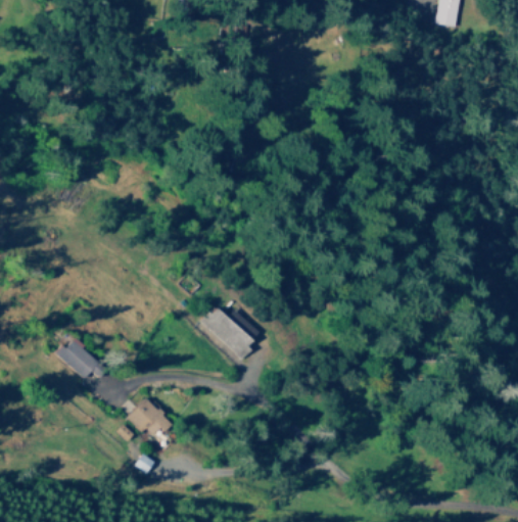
[(438,0),(434,24),(456,27),(460,0),(438,0)]
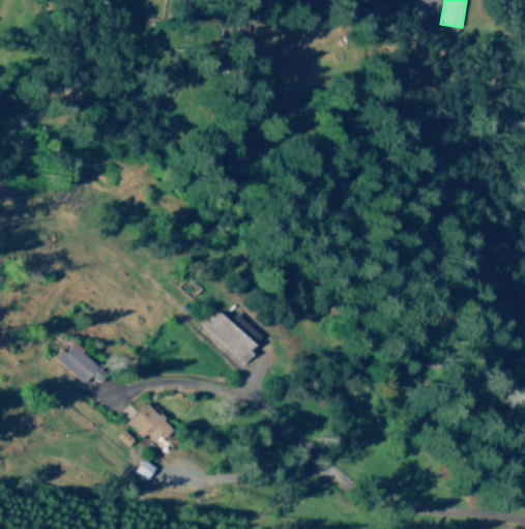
[(237,314),(231,321),(220,311),(204,327),(243,362),(265,339),(237,314)]
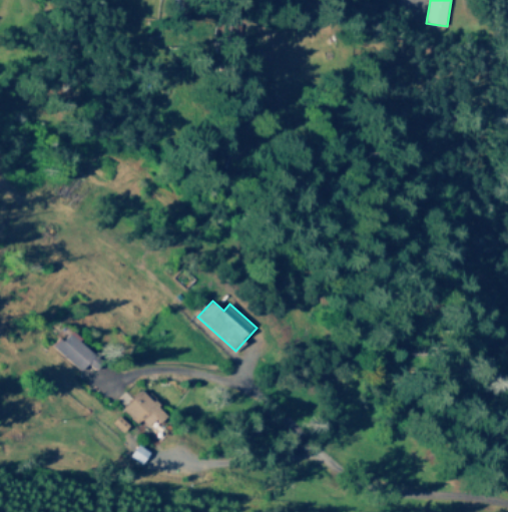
[(52,348),(106,393),(120,376),(70,333),(64,341),(60,338),(52,348)]
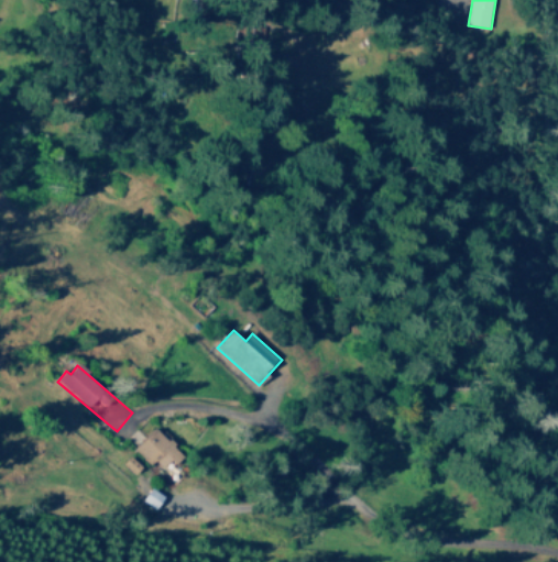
[(164,469),(171,461),(178,467),(187,459),(155,429),(134,450),(151,465),(155,460),(164,469)]
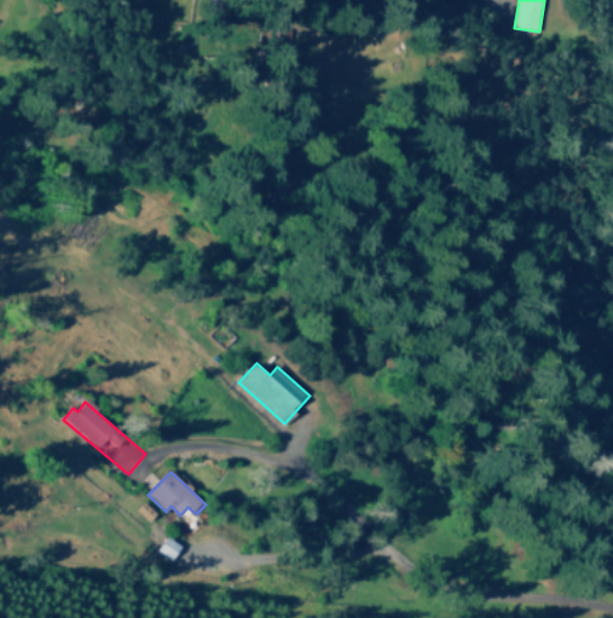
[(148,523),(156,514),(144,502),(136,510),(148,523)]
